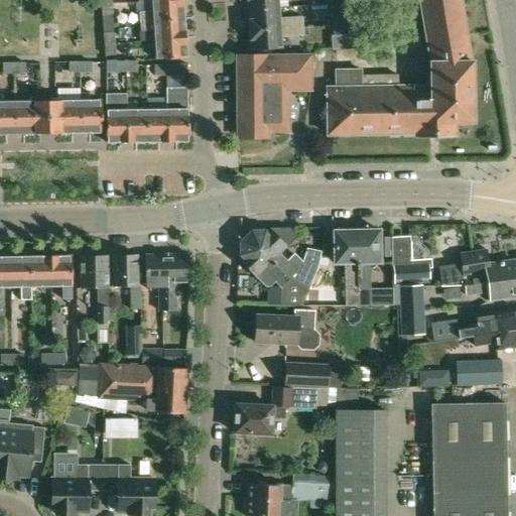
[(152,11),(139,12),(140,21),(184,18),(182,0),(174,0),(152,2),(152,11)]
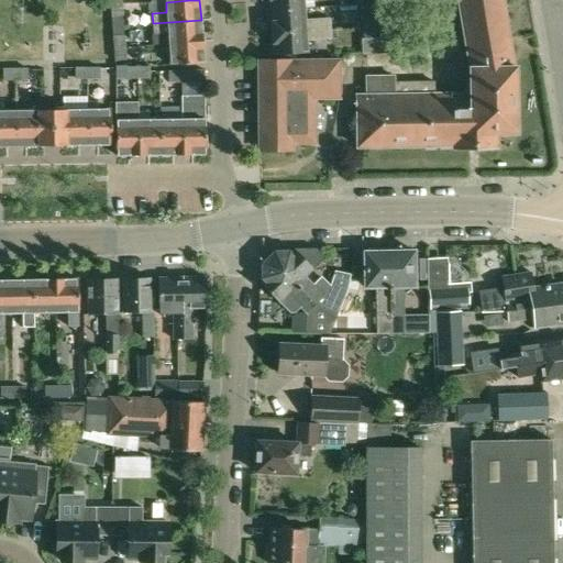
[(269,0),(271,11),(305,9),(304,0),(269,0)]
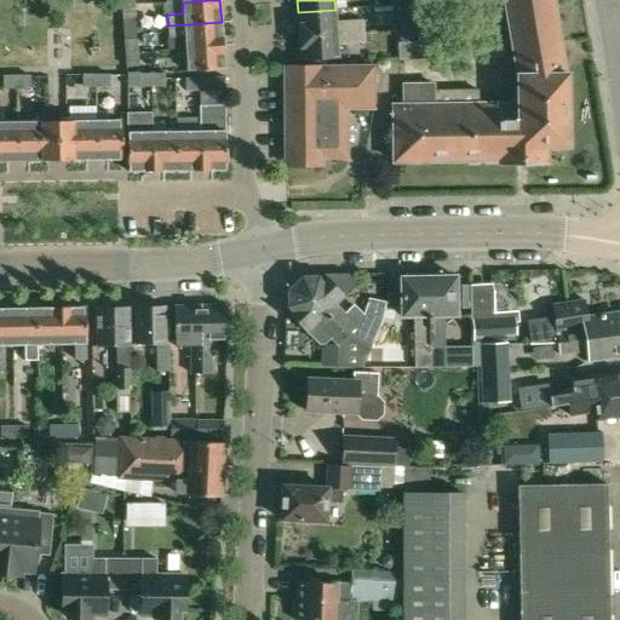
[(501,0),(515,75),(515,101),(480,102),(480,89),(436,90),(436,81),(402,82),(402,105),(392,105),(394,161),(499,160),(499,162),(546,161),(546,147),(568,147),(567,74),(566,74),(552,0),(501,0)]
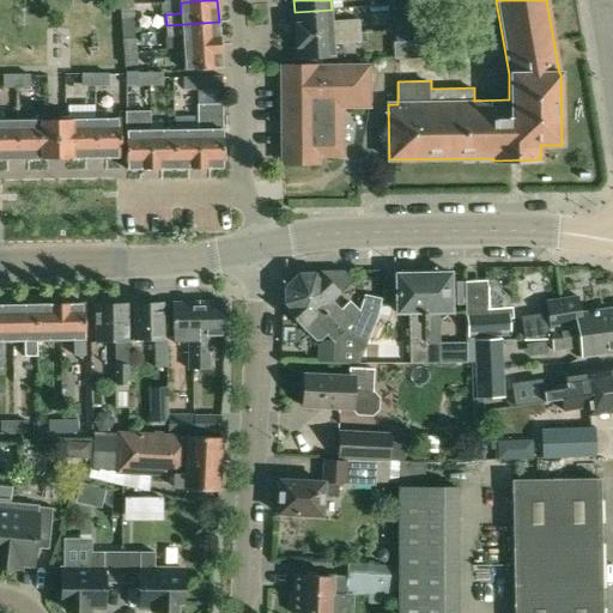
[(121,18),(133,18),(132,2),(120,4),(121,18)]
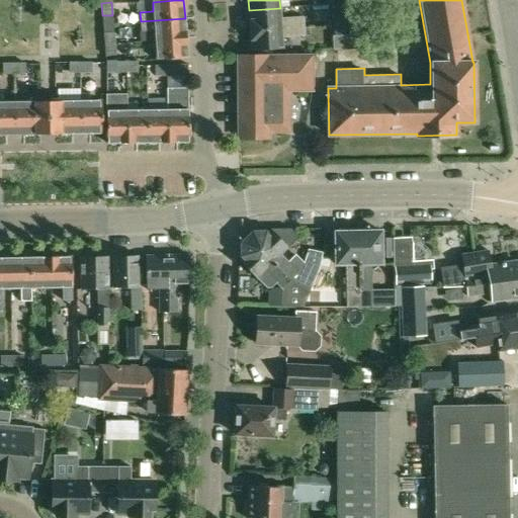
[(249,10),(250,30),(281,27),(305,26),(304,16),(280,18),(280,8),(249,10)]
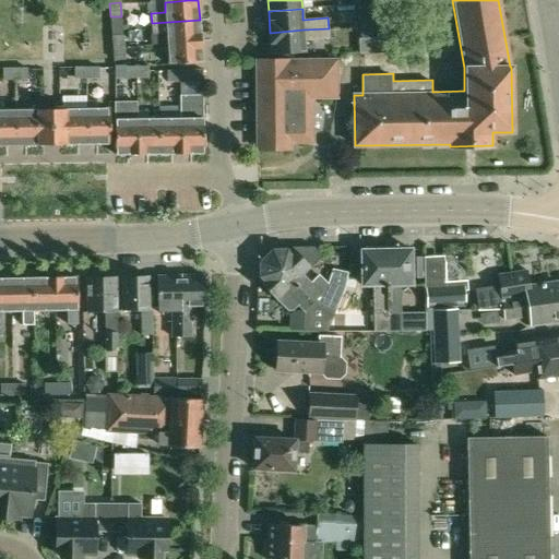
[(359,26),(372,25),(371,12),(359,13),(359,26)]
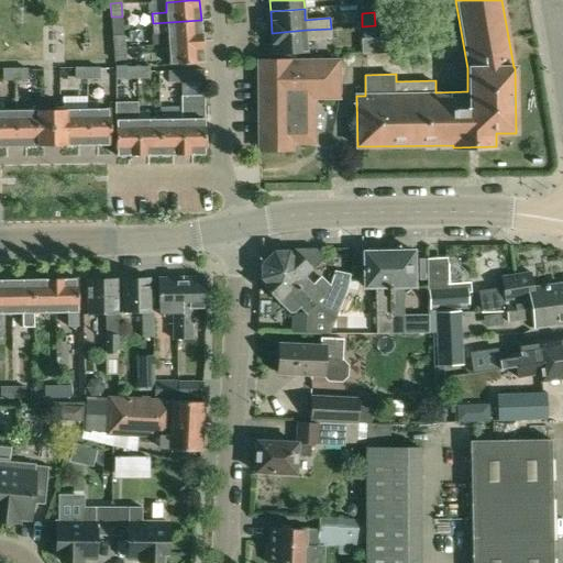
[(153,33),(168,32),(169,43),(202,41),(201,20),(153,23),(153,33)]
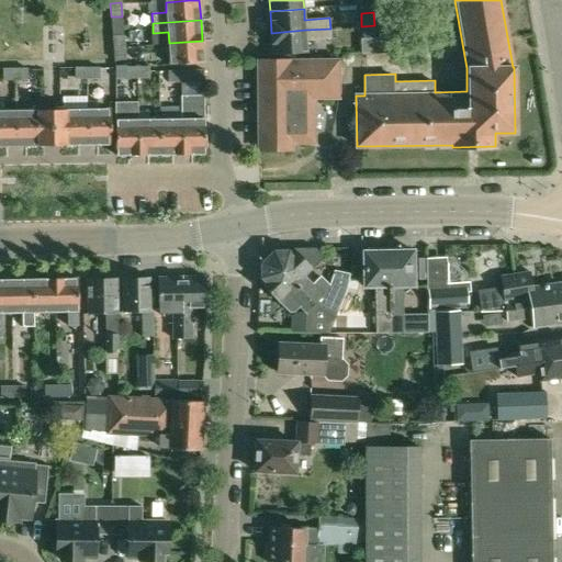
[(362,37),(375,36),(374,25),(361,26),(362,37)]
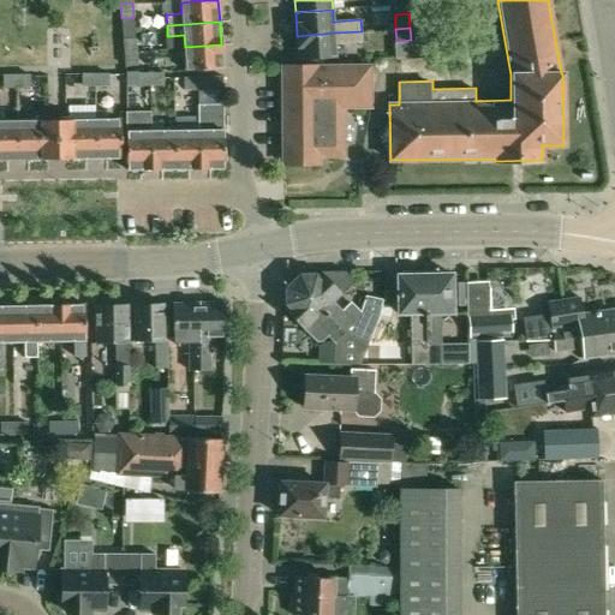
[(336,58),(335,45),(363,42),(362,31),(334,33),(297,36),(299,60),(336,58)]
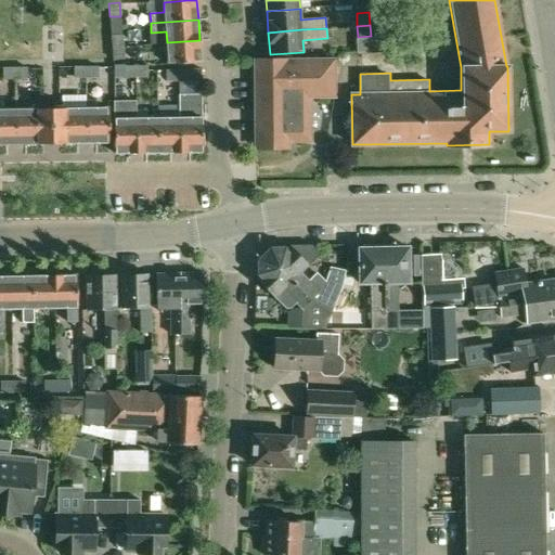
[(111,34),(112,48),(123,47),(121,33),(111,34)]
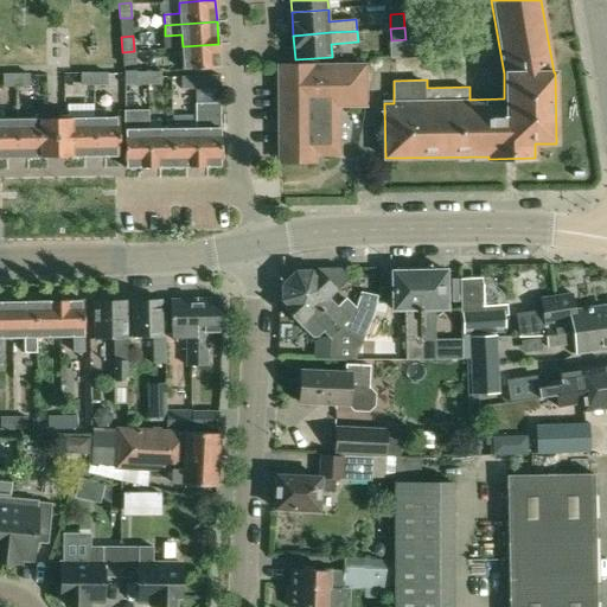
[(219,68),(218,44),(183,46),(184,70),(219,68)]
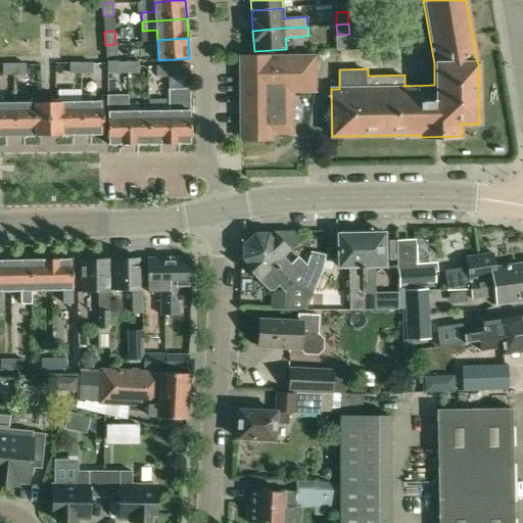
[(106,57),(116,57),(115,44),(105,45),(106,57)]
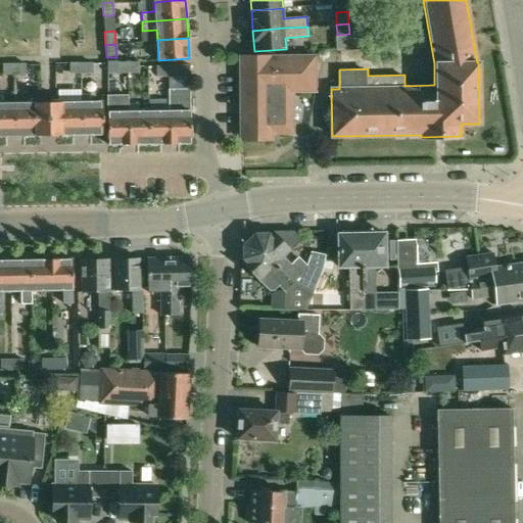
[(292,91),(316,91),(315,56),(240,56),(241,140),(272,139),(272,133),(292,133),(292,91)]
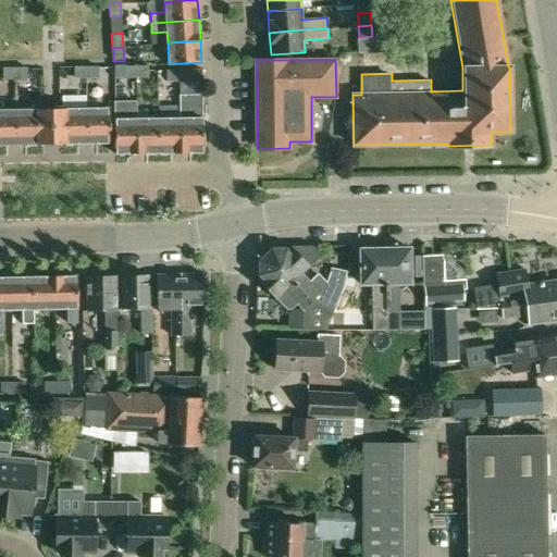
[(147,64),(136,65),(136,77),(148,77),(147,71),(147,64)]
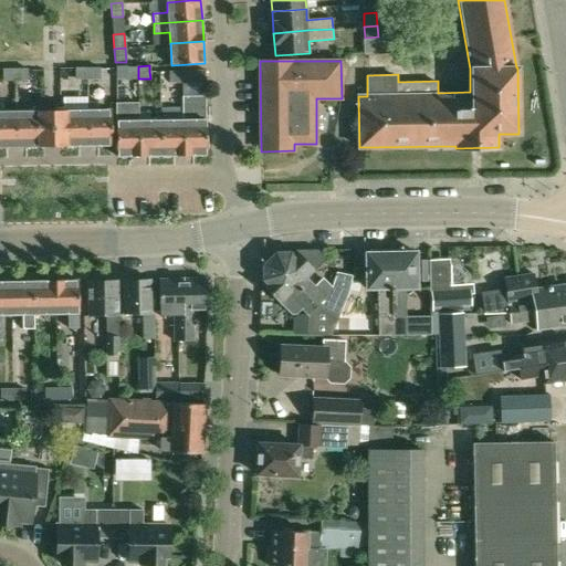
[(75,66),(75,79),(84,79),(88,79),(88,66),(76,66),(75,66)]
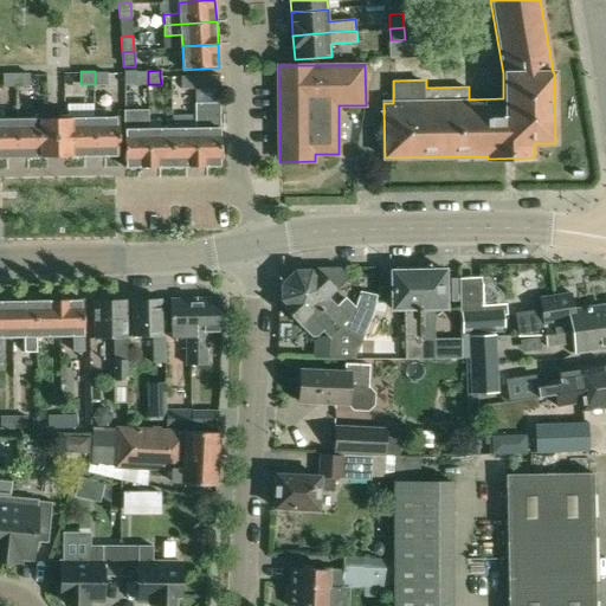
[(95,71),(95,84),(107,84),(107,71),(95,71)]
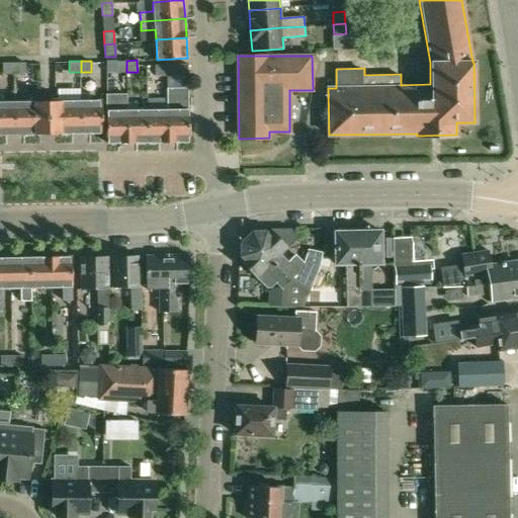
[(126,61),(114,61),(115,73),(126,72),(126,61)]
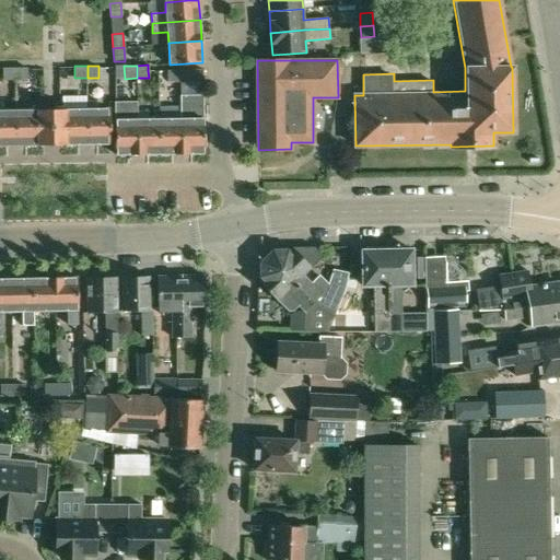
[(4,67),(6,80),(16,80),(15,67),(4,67)]
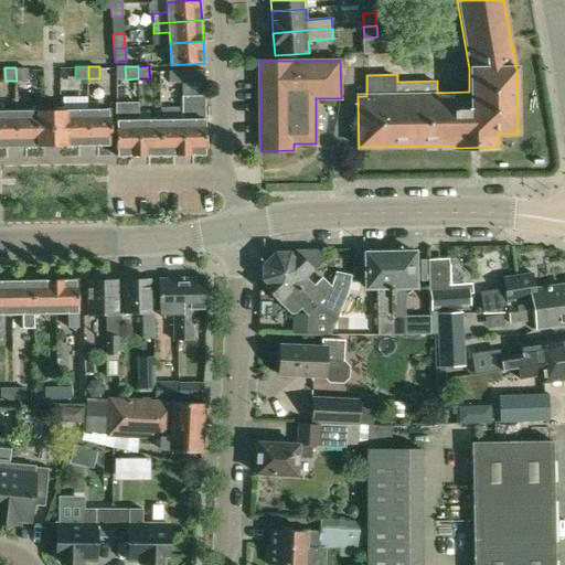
[(16,67),(17,81),(28,81),(28,67),(16,67)]
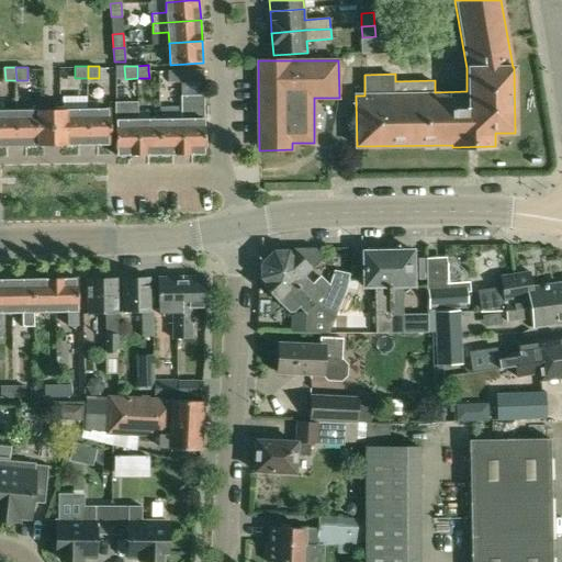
[(171,82),(181,82),(181,69),(170,69),(171,82)]
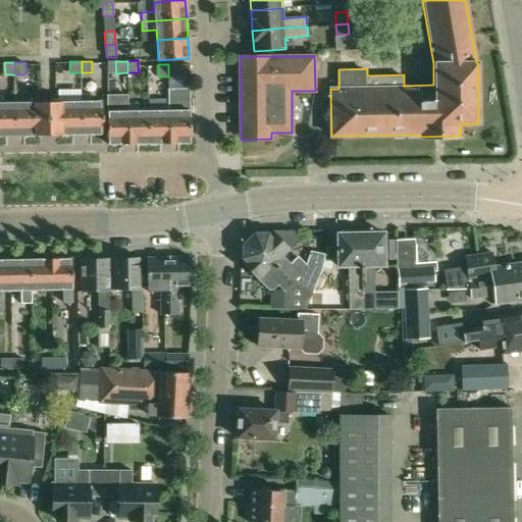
[(178,76),(178,64),(168,64),(168,76),(178,76)]
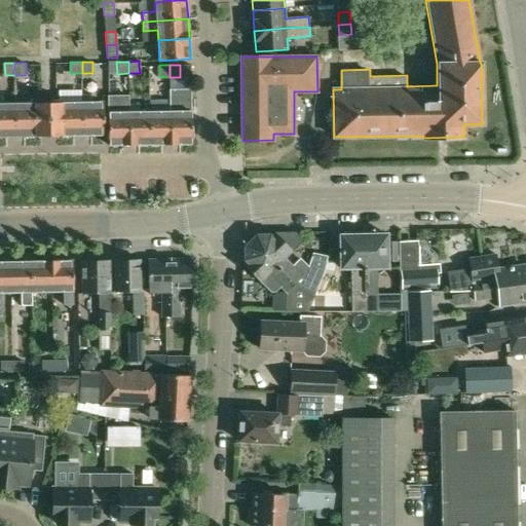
[(192,111),(192,110),(191,89),(170,89),(170,103),(171,103),(171,144),(192,144),(192,111)]
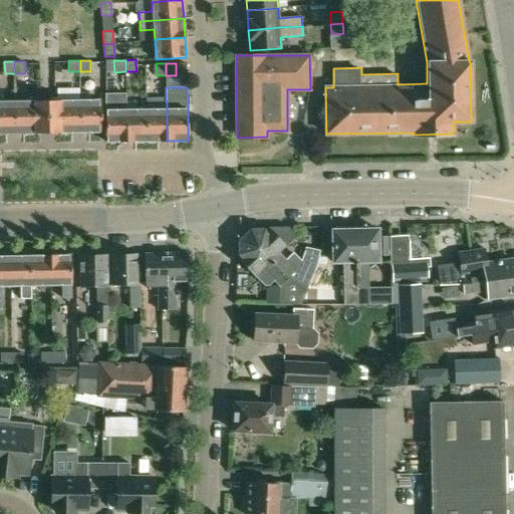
[(81,132),(102,132),(101,99),(90,99),(89,92),(80,92),(80,98),(81,132)]
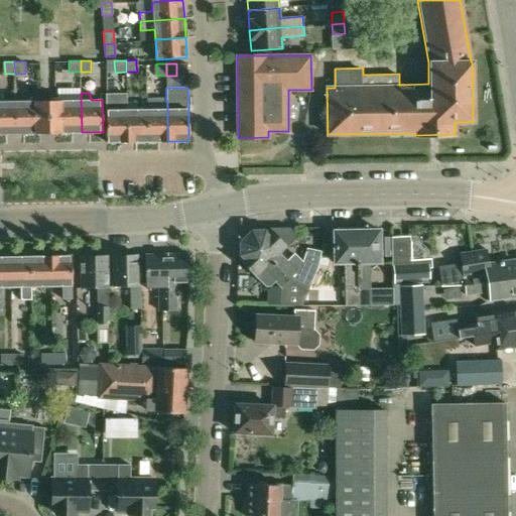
[(60,132),(82,132),(81,99),(60,100),(60,132)]
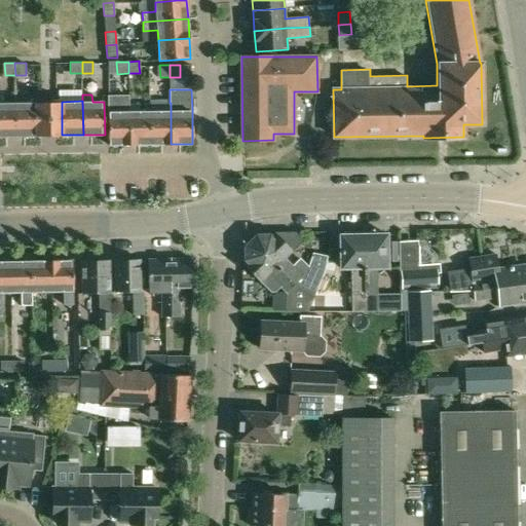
[(36,103),(38,136),(62,135),(62,102),(36,103)]
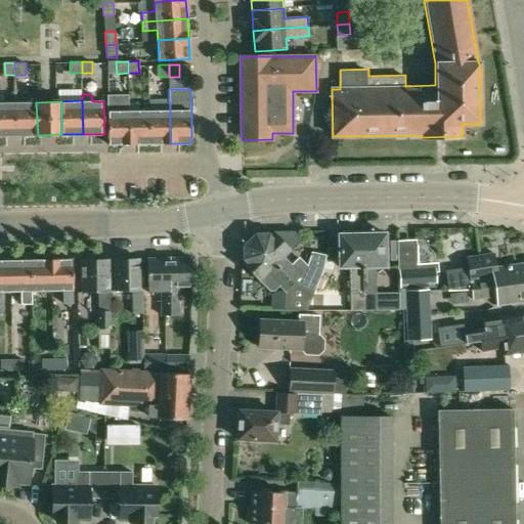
[(0,102),(0,135),(15,135),(14,102),(0,102)]
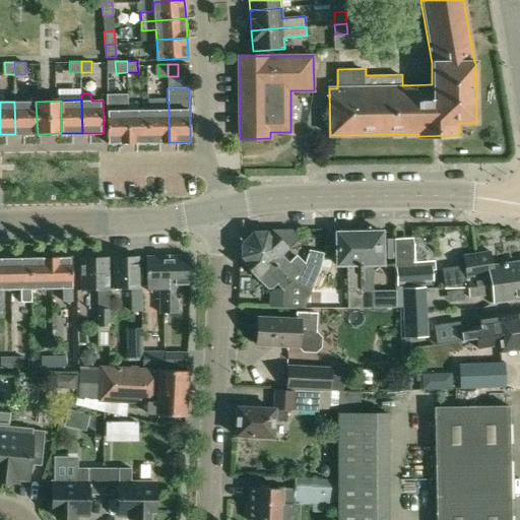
[(14,102),(15,134),(38,134),(36,102),(14,102)]
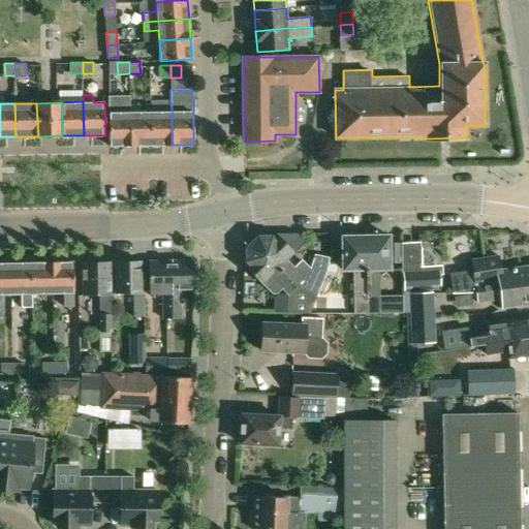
[(170,103),(160,103),(160,112),(151,112),(151,146),(172,145),(172,103),(170,103)]
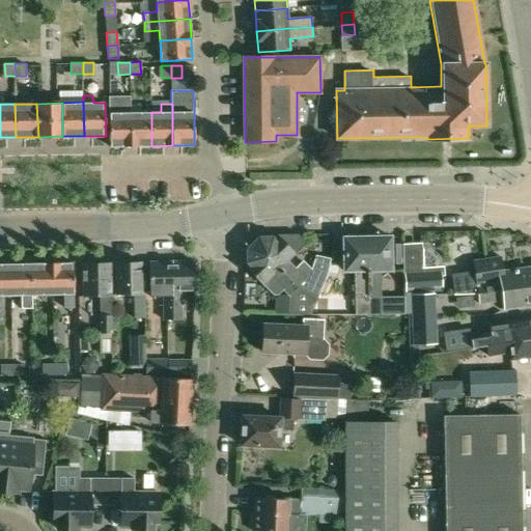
[(119,105),(120,112),(109,113),(110,146),(131,146),(131,105),(119,105)]
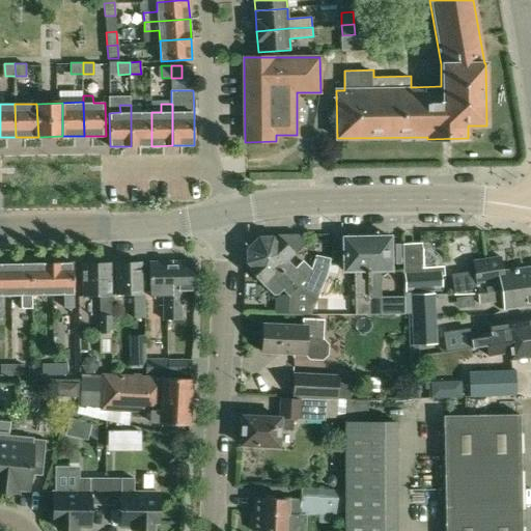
[(140,112),(140,105),(131,105),(131,146),(151,146),(151,112),(140,112)]
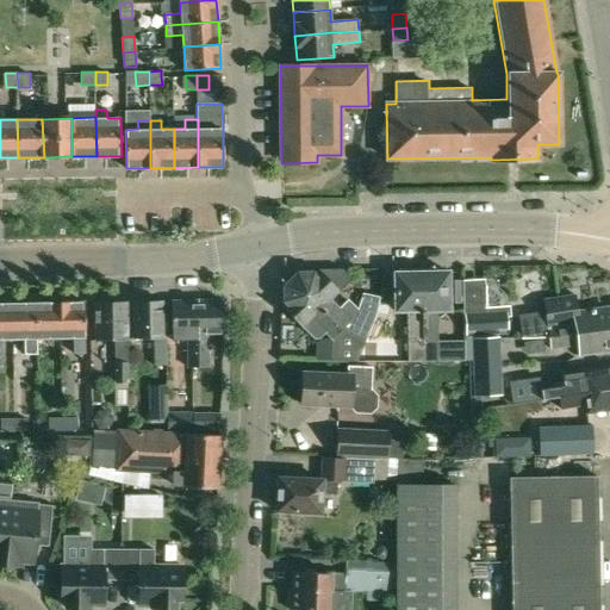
[(409,342),(423,342),(421,272),(408,273),(405,268),(399,268),(397,273),(394,273),(396,311),(408,311),(409,342)]
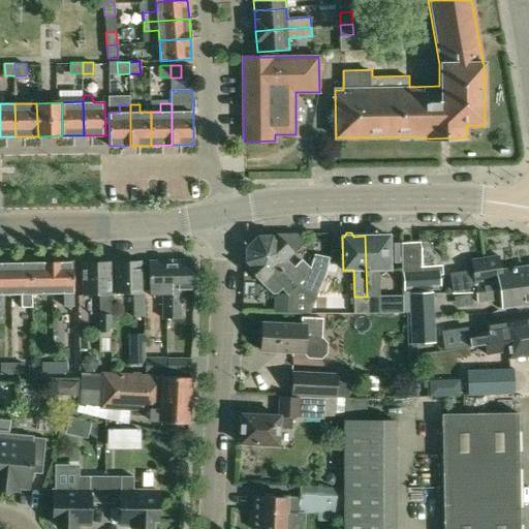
[(365,236),(367,297),(380,297),(379,269),(390,269),(390,236),(385,236),(383,232),(378,232),(376,236),(365,236)]
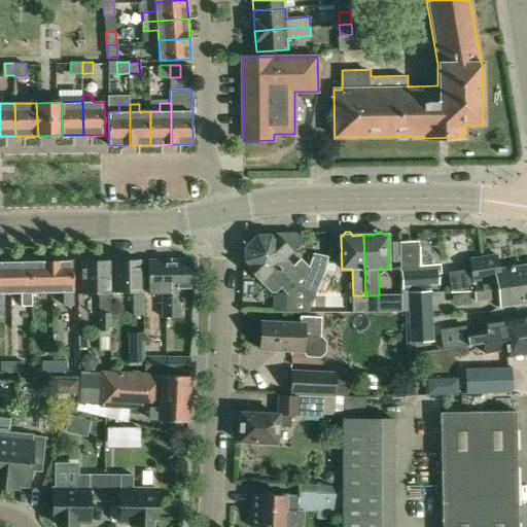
[(251,240),(314,302),(324,274),(311,268),(302,259),(293,267),(285,258),(304,240),(296,233),(276,233),(272,236),(271,235),(257,235),(251,240)]
